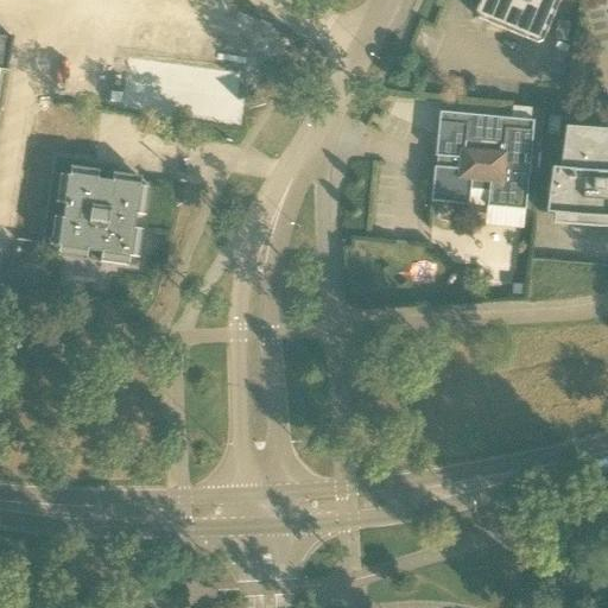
[(534,44),(543,42),(559,0),(479,0),(474,13),(476,19),(534,44)]
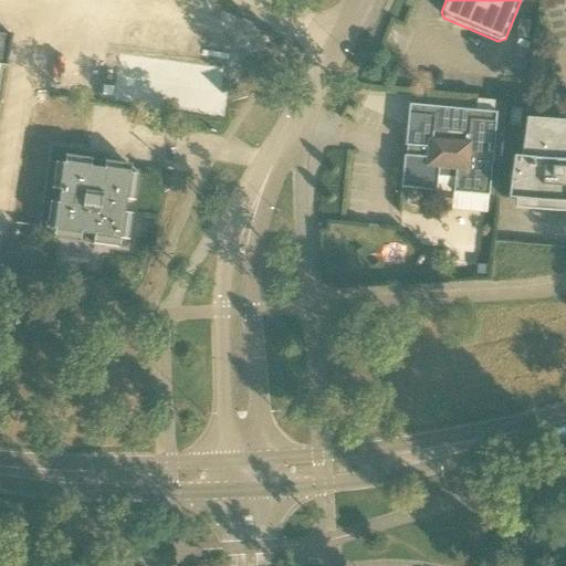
[(0,98),(11,35),(0,33),(0,98)]
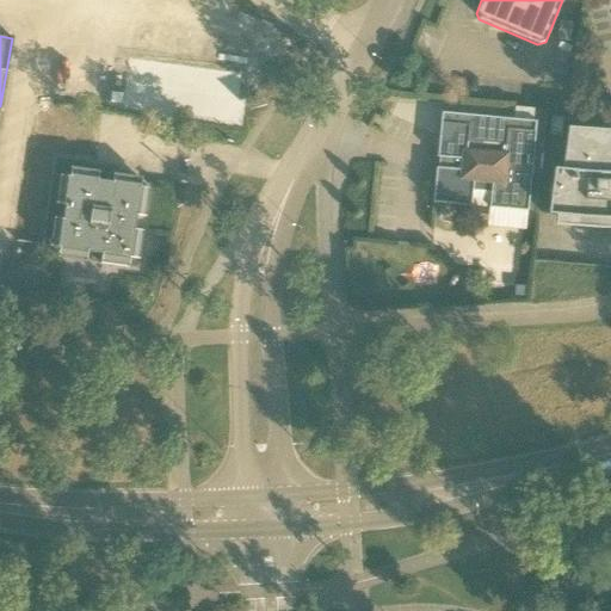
[(528,211),(535,131),(506,129),(505,144),(468,141),(469,125),(440,123),(437,158),(443,159),(442,168),(436,167),(432,203),(471,207),(473,191),(491,192),(488,208),(528,211)]
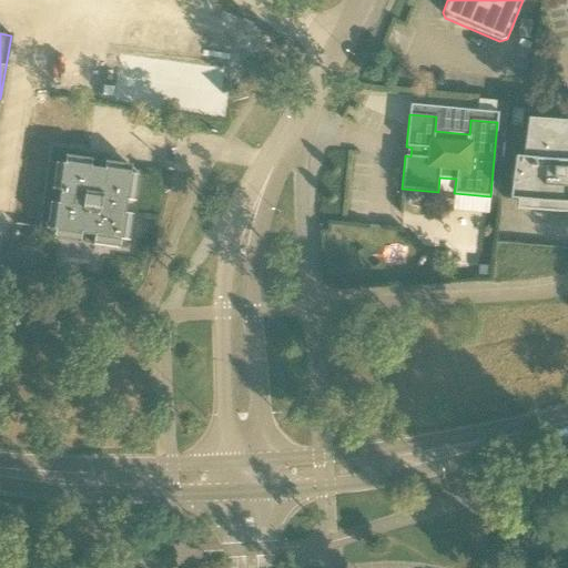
[(567,121),(528,119),(523,158),(515,158),(509,200),(517,201),(516,210),(567,213),(567,121)]
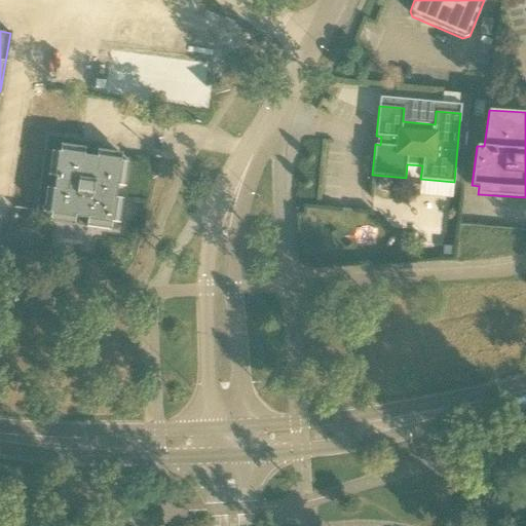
[(121,155),(100,152),(101,144),(47,136),(36,212),(51,214),(50,220),(51,220),(51,219),(74,223),(75,224),(75,217),(87,219),(86,227),(87,227),(110,230),(110,231),(111,231),(112,223),(120,224),(120,223),(119,223),(123,200),(123,199),(115,198),(117,186),(125,187),(125,186),(124,186),(128,163),(129,163),(121,161),(121,155)]
